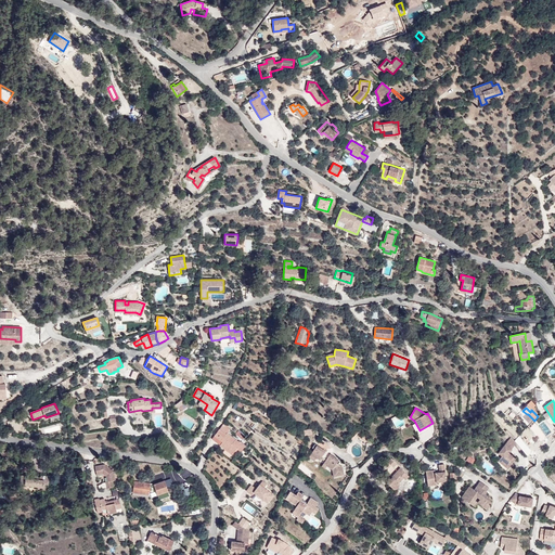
[(400,414),(391,418),(396,428),(405,424),(400,414)]
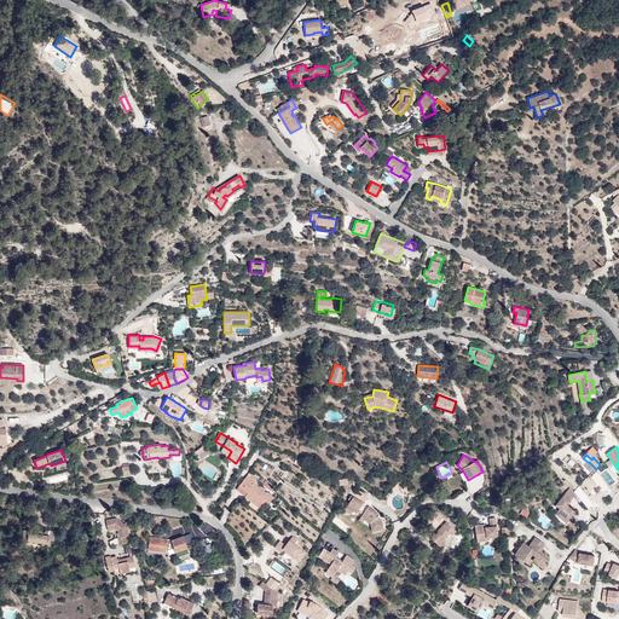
[(253,482),(256,478),(250,473),(246,479),(252,484),(253,482)]
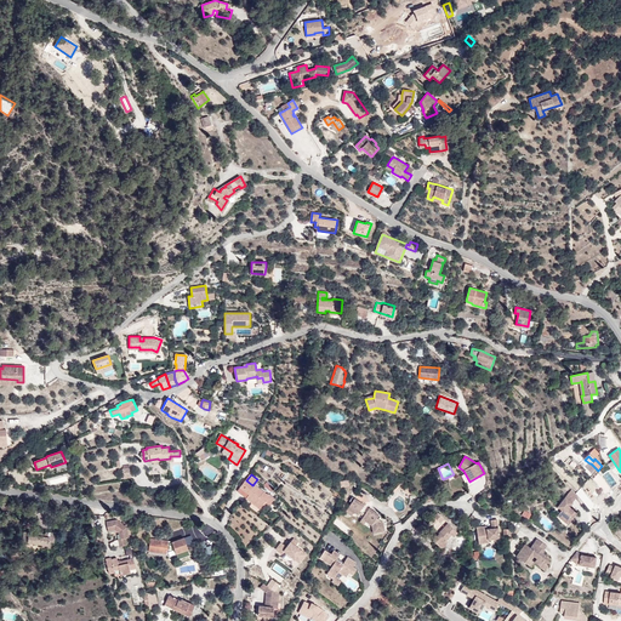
[(254,484),(252,485),(246,480),(245,480),(240,488),(249,495),(246,499),(251,503),(249,506),(256,512),(260,508),(266,501),(269,505),(274,500),(254,484)]
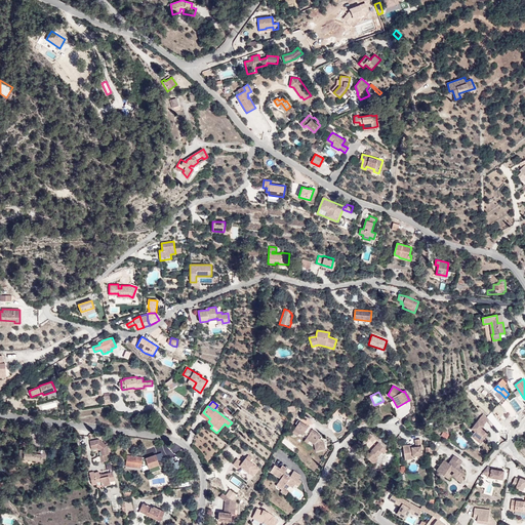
[(348,415),(341,411),(338,409),(332,415),(334,417),(338,413),(346,418),(348,415)]
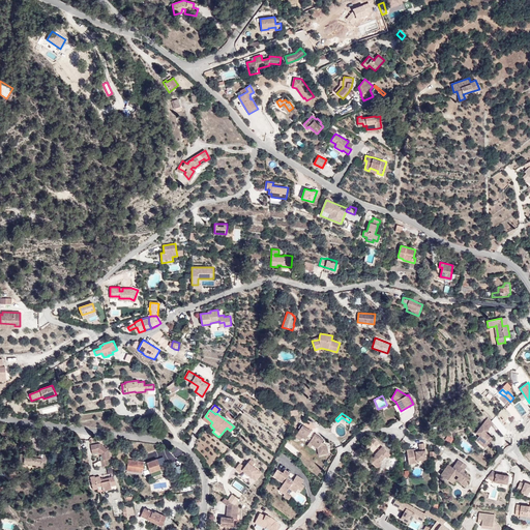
[(212,422),(205,416),(202,419),(210,425),(212,422)]
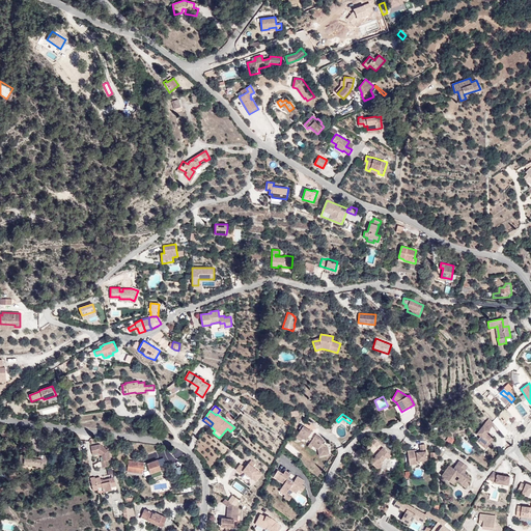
[(486,434),(493,426),(487,420),(484,424),(477,434),(480,436),(476,441),(480,444),(482,442),(487,446),(491,443),(488,441),(492,438),(486,434)]
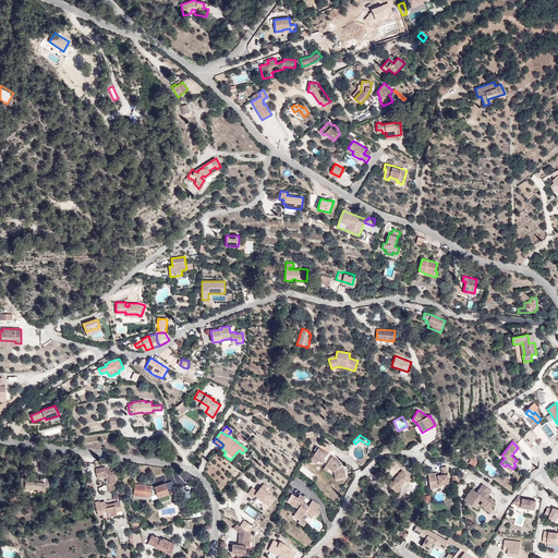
[(327,453),(318,448),(312,457),(317,461),(318,460),(322,462),(324,459),(328,462),(326,465),(329,468),(328,469),(334,472),(336,480),(346,477),(344,470),(338,465),(340,462),(331,456),(327,453)]
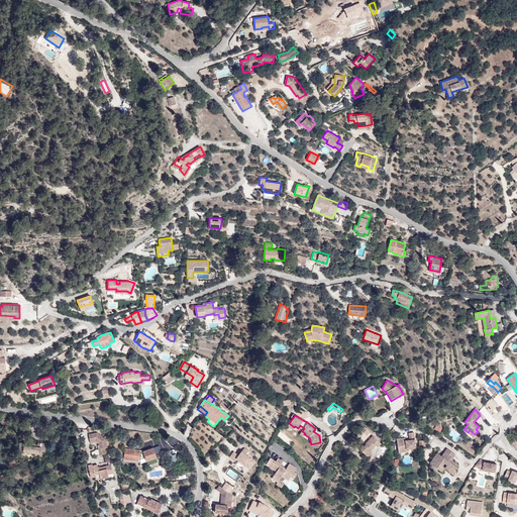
[(370,432),(364,427),(358,432),(362,436),(365,433),(367,435),(370,432)]
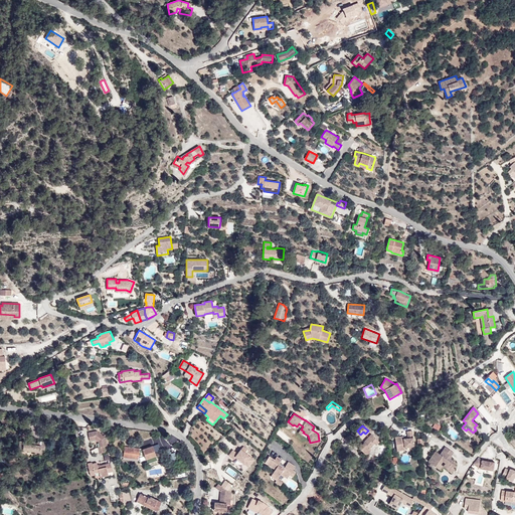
[(414,446),(412,431),(406,432),(407,437),(407,438),(403,439),(403,438),(403,437),(395,438),(397,451),(404,450),(404,448),(414,446)]
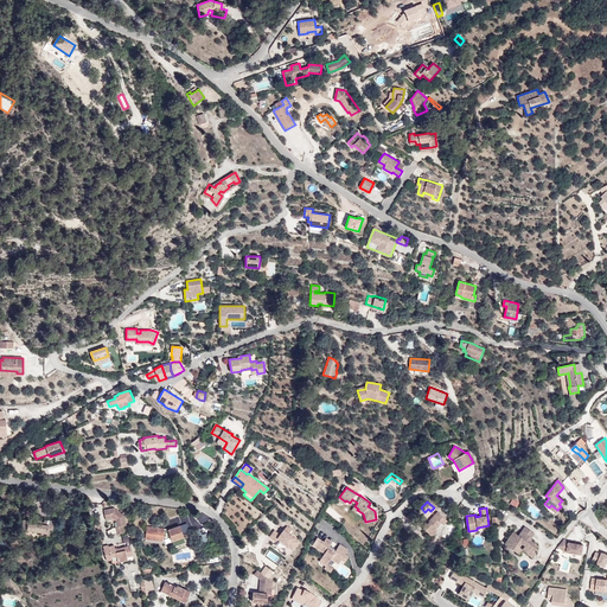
[(114,509),(103,510),(106,519),(113,518),(116,521),(117,526),(115,528),(117,534),(123,532),(122,525),(126,525),(123,515),(114,509)]
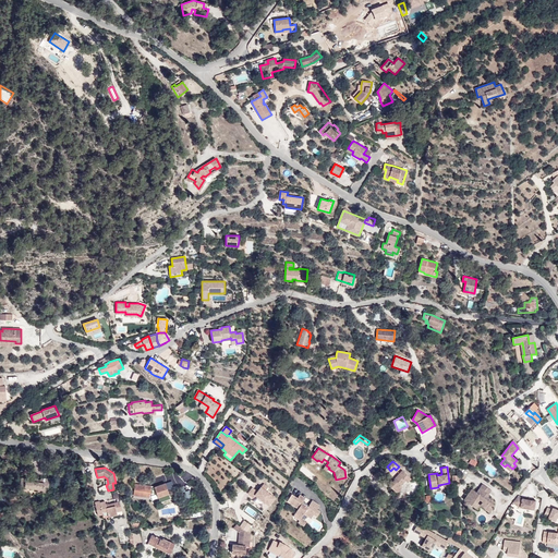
[(411,478),(402,470),(393,478),(395,480),(389,485),(396,492),(399,492),(400,489),(401,487),(401,486),(399,484),(404,478),(405,481),(408,483),(411,478)]
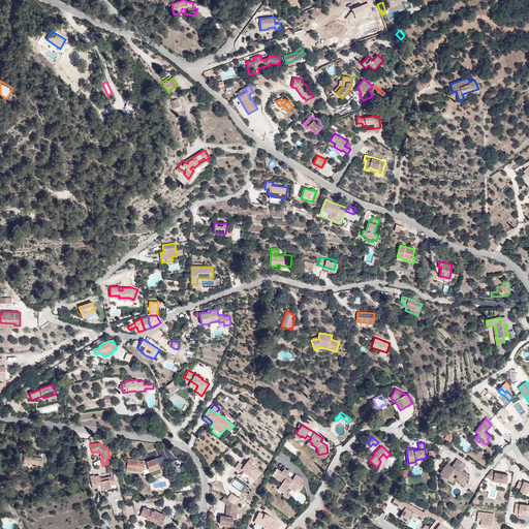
[(160,468),(157,458),(148,461),(147,462),(144,463),(144,461),(128,459),(126,470),(143,472),(143,470),(149,468),(150,472),(160,468)]
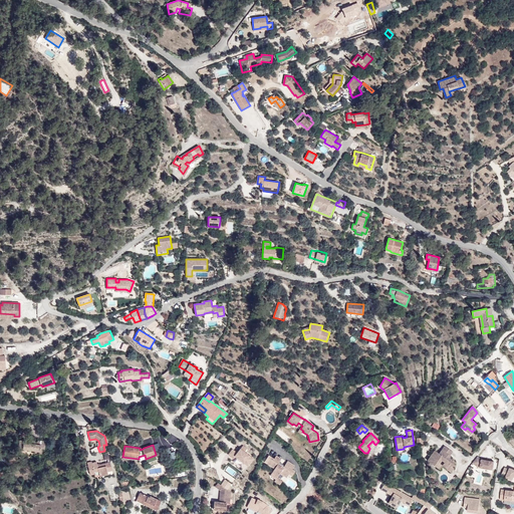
[(243,446),(239,450),(237,453),(236,452),(232,450),(229,455),(233,458),(235,456),(248,466),(253,459),(245,452),(247,449),(243,446)]
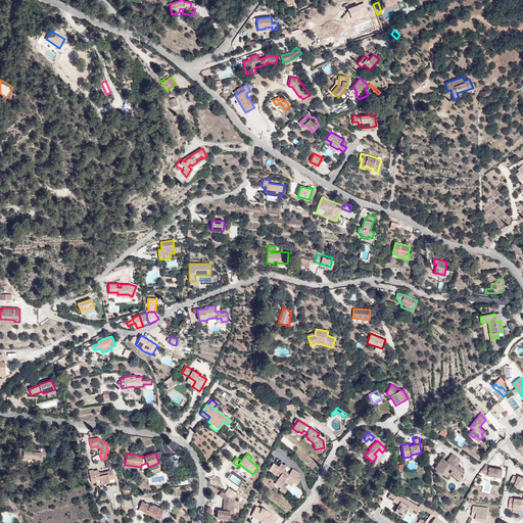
[(461,460),(453,454),(449,458),(458,463),(461,460)]
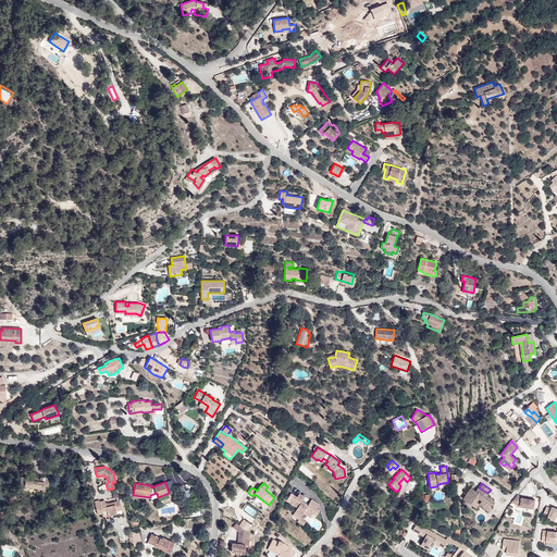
[(486,496),(487,493),(479,487),(475,492),(471,489),(465,496),(470,500),(468,503),(473,506),(477,502),(479,498),(482,500),(481,502),(485,506),(487,504),(490,506),(493,502),(486,496)]
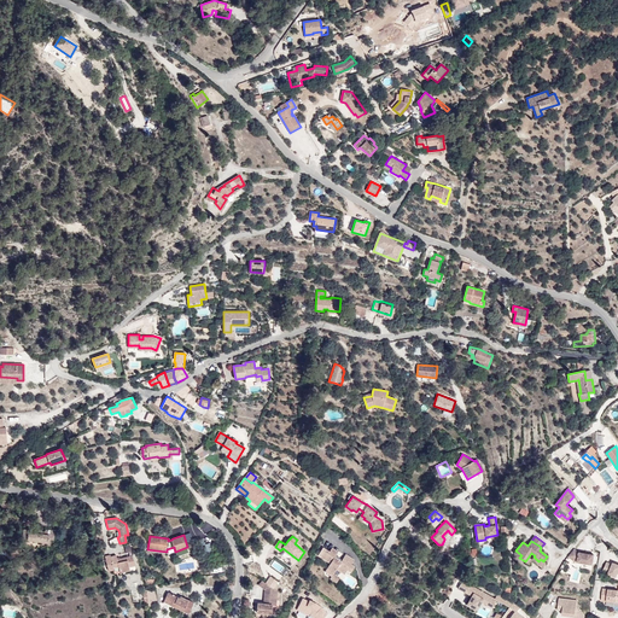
[(342,561),(334,557),(338,552),(332,548),(330,552),(322,547),(318,555),(331,563),(325,571),(332,576),(333,575),(337,569),(345,573),(348,570),(351,572),(355,566),(351,565),(354,560),(345,554),(342,561)]
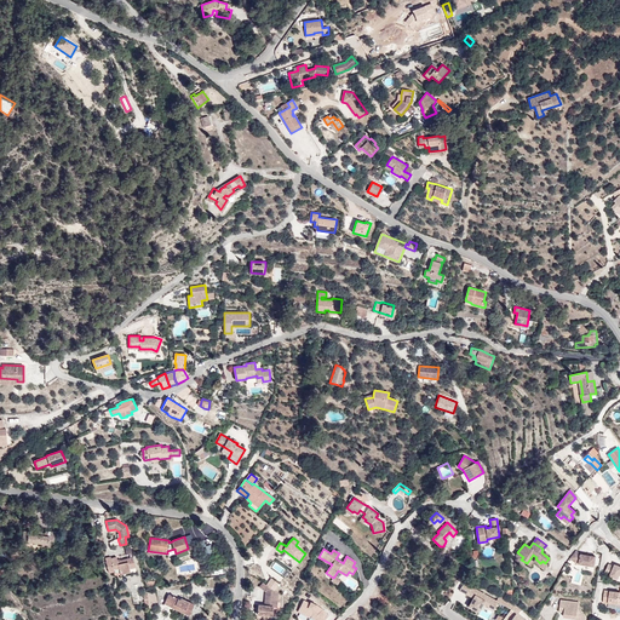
[(595,567),(596,557),(581,555),(577,551),(570,558),(577,563),(595,567)]
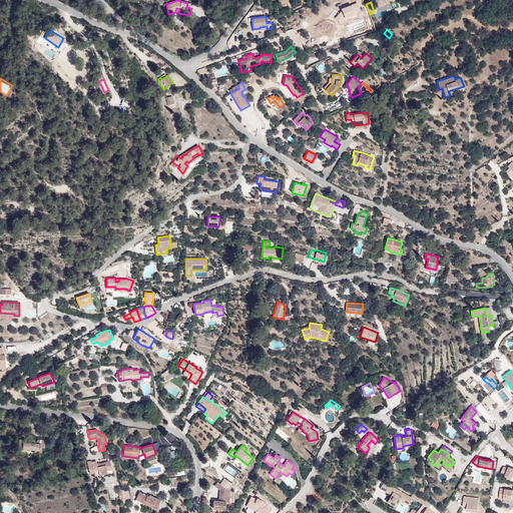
[(91,461),(87,462),(90,474),(94,473),(94,472),(98,471),(99,475),(107,473),(107,470),(112,469),(110,461),(97,464),(96,461),(91,462),(91,461)]
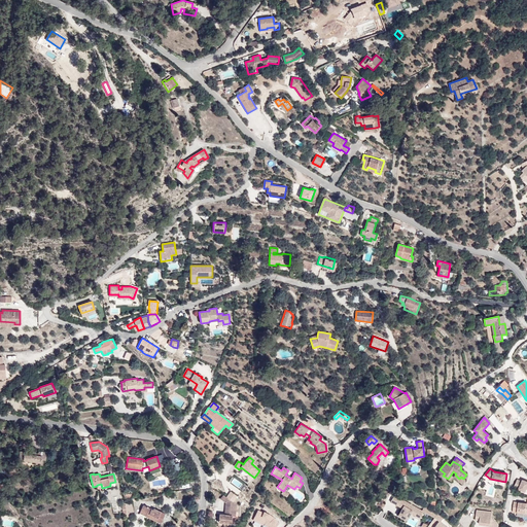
[(459,479),(455,475),(454,477),(453,477),(462,484),(465,480),(463,479),(461,477),(459,479)]
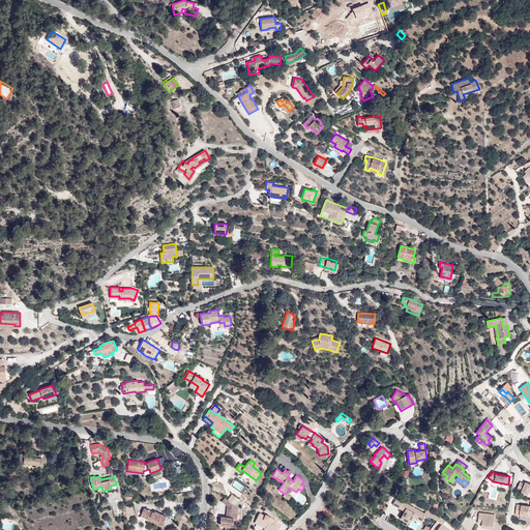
[(237,480),(233,484),(240,491),(243,488),(237,480)]
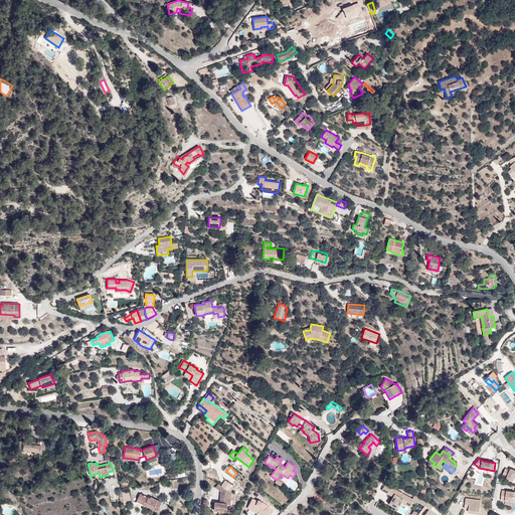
[(514,470),(511,469),(510,471),(506,469),(503,476),(507,478),(514,481),(514,478),(514,470)]
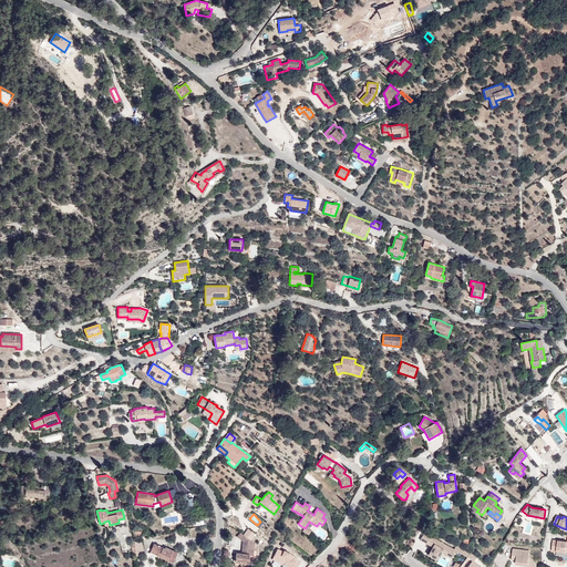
[(244,535),(250,539),(255,534),(248,528),(244,535)]
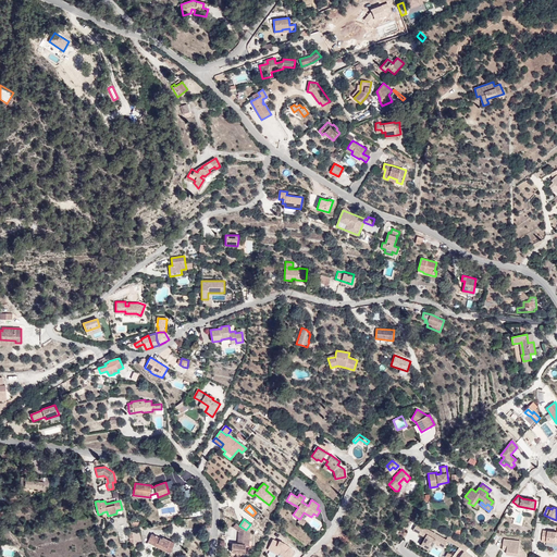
[(239,525),(236,523),(233,528),(238,531),(237,544),(232,543),(231,552),(249,554),(249,548),(251,548),(252,542),(251,542),(252,534),(246,530),(239,525)]
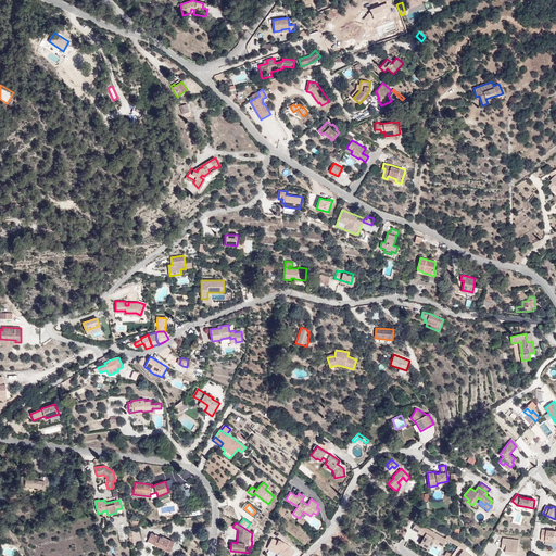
[(445,539),(416,522),(412,530),(421,534),(422,533),(425,535),(425,536),(420,544),(424,546),(427,542),(431,544),(433,541),(436,536),(440,539),(438,544),(443,546),(446,540),(458,546),(462,542),(447,534),(445,539)]
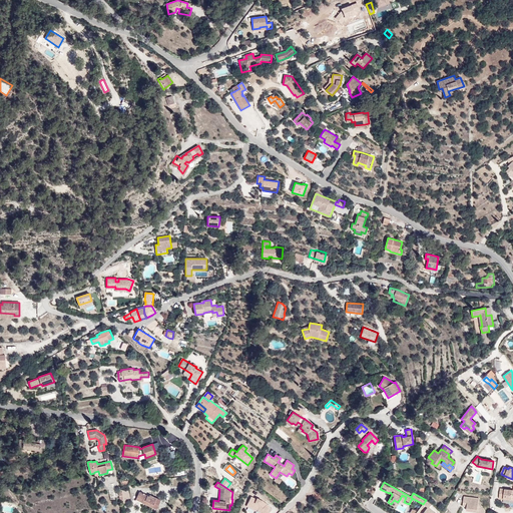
[(512,499),(512,489),(500,489),(499,498),(512,499)]
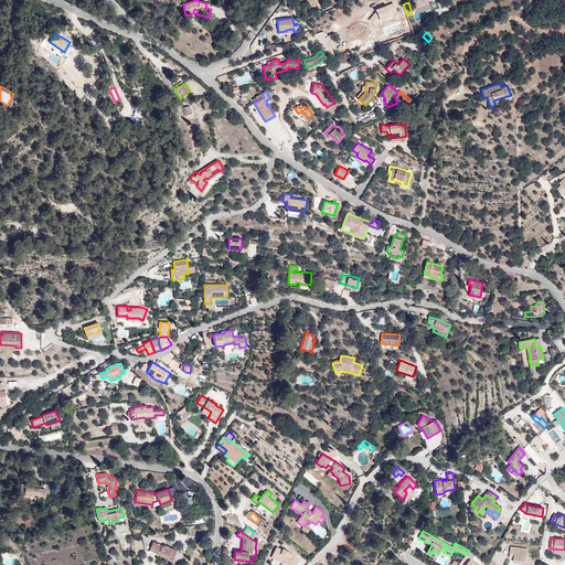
[(144,552),(142,540),(135,540),(135,545),(136,556),(140,556),(140,552),(144,552)]
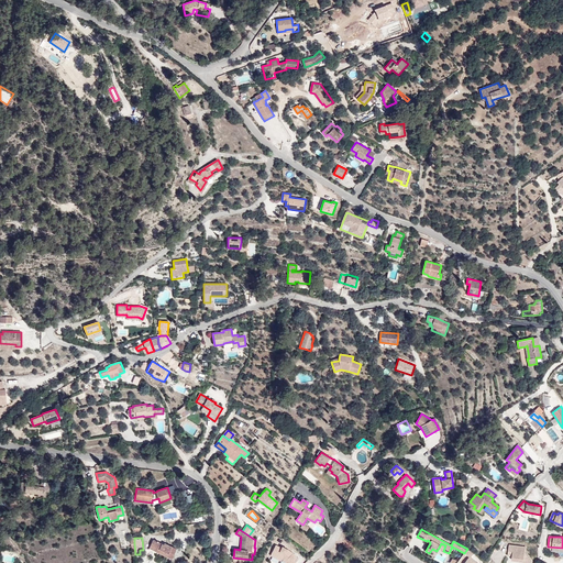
[(176,549),(164,543),(164,544),(153,540),(150,548),(172,559),(176,549)]
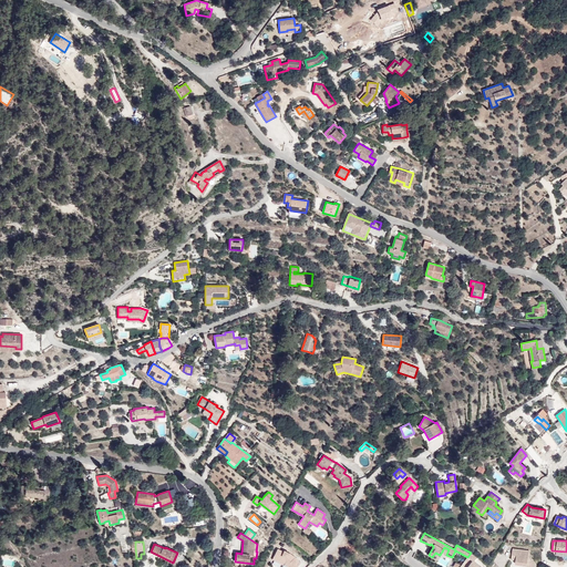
[(287,558),(289,553),(285,550),(284,552),(278,549),(274,557),(285,563),(288,566),(296,566),(301,564),(296,557),(290,562),(287,558)]
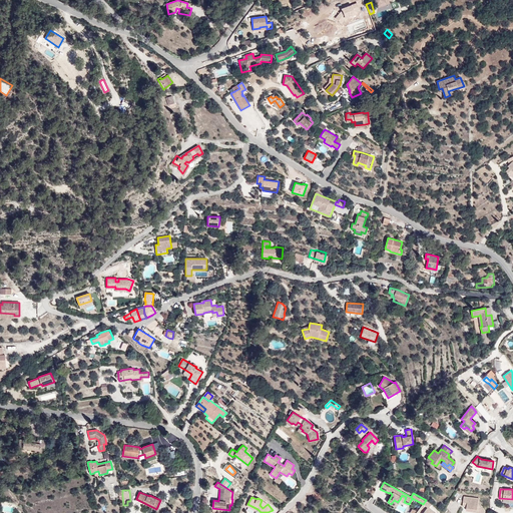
[(484,512),(485,512),(479,504),(479,499),(464,497),(464,501),(468,502),(467,507),(467,510),(477,512),(478,512),(484,512)]
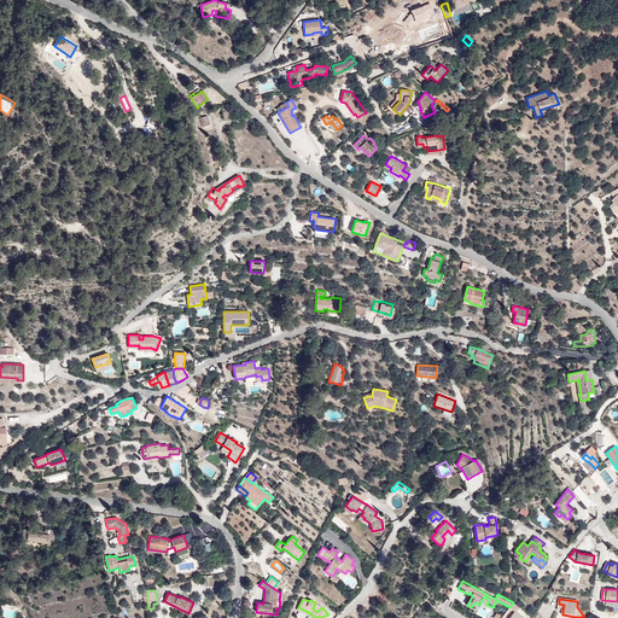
[(524,617),(517,612),(520,607),(513,602),(509,607),(514,611),(509,617),(524,617)]
